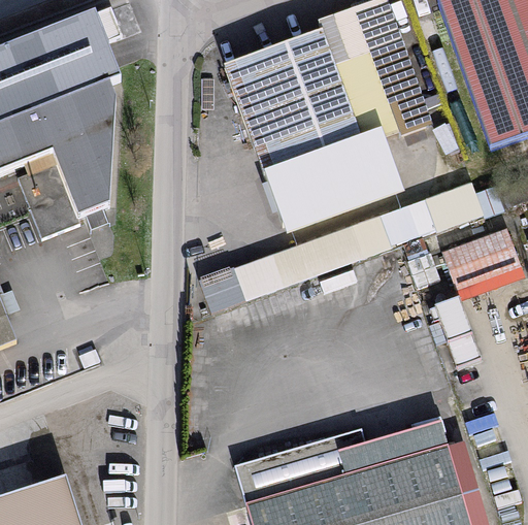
[(320,28),(224,63),(287,237),(402,192),(384,140),(438,122),(390,0),(367,0),(318,18),(320,28)]
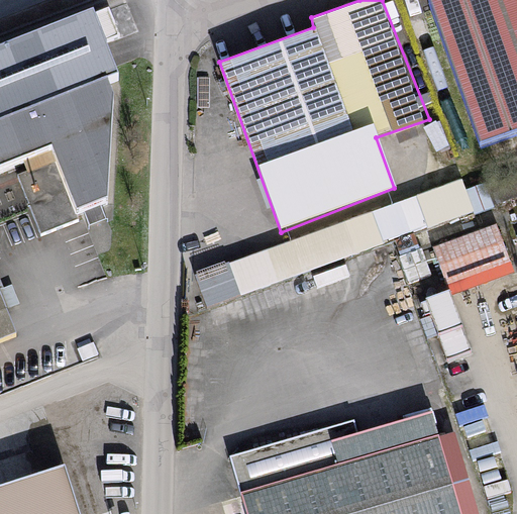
[(516,128),(516,0),(429,0),(482,142),(516,128)]
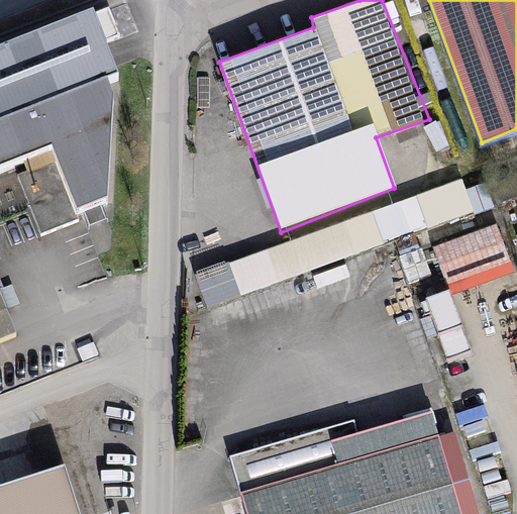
[(0,162),(50,142),(78,205),(107,194),(112,89),(105,75),(117,70),(92,6),(0,42),(0,334),(15,328),(0,288),(0,162)]
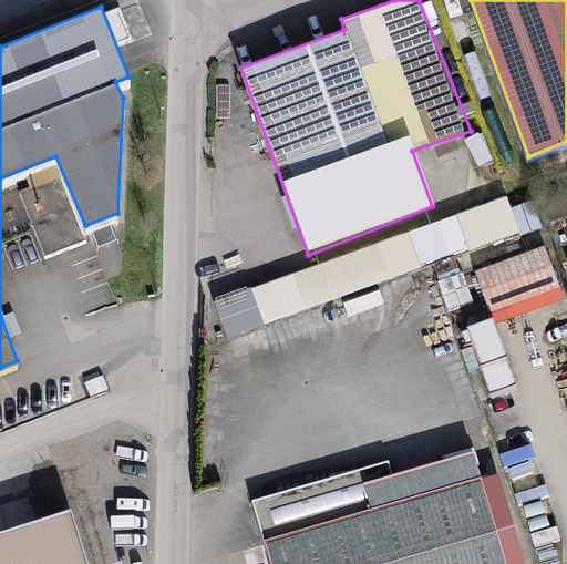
[(82,241),(57,176),(19,192),(44,256),(82,241)]
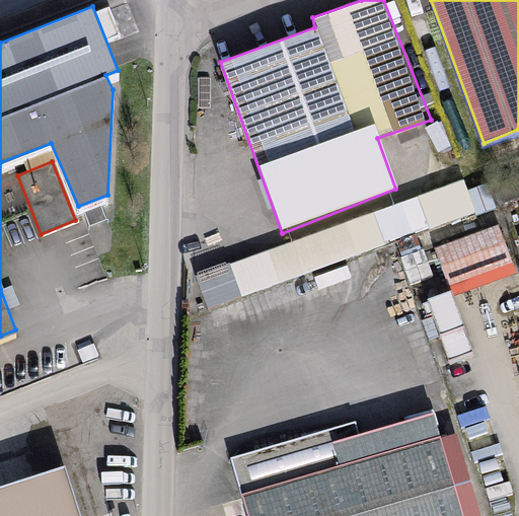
[(465,176),(231,264),(240,291),(476,205),(470,189),(465,176)]
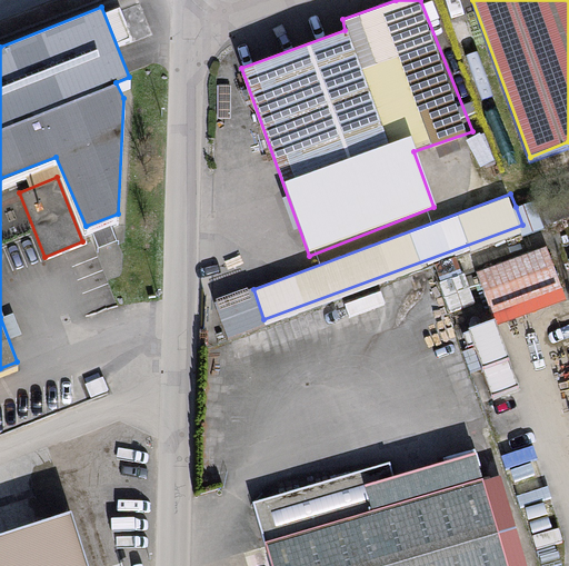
[(545,248),(479,270),(496,316),(561,293),(545,248)]
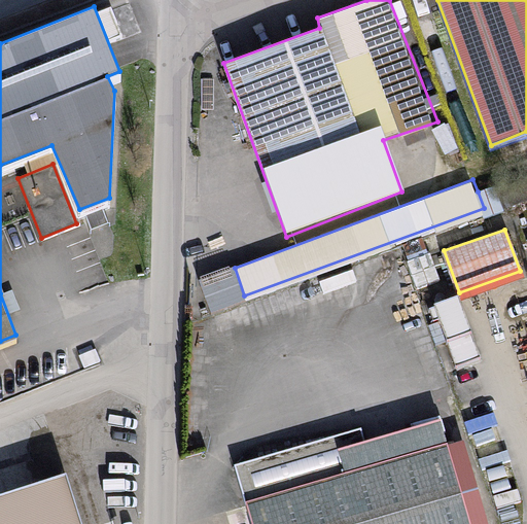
[(458,294),(434,303),(455,362),(479,354),(458,294)]
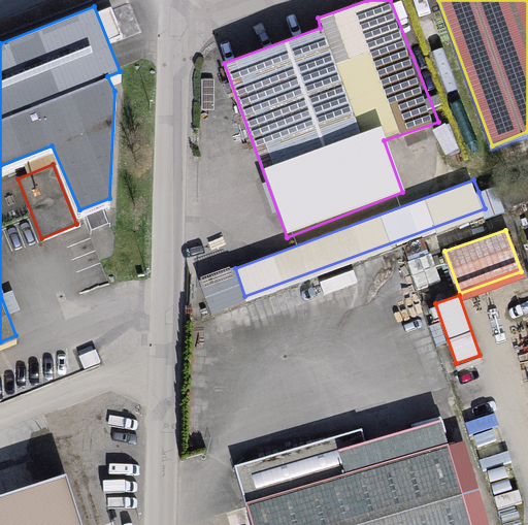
[(362,429),(236,467),(252,524),(470,524),(441,418),(365,443),(362,429)]
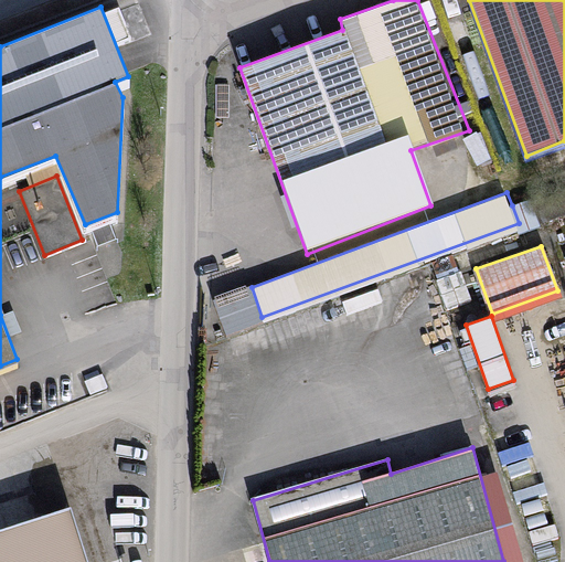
[(0,529),(0,561),(88,561),(70,506),(0,529)]
